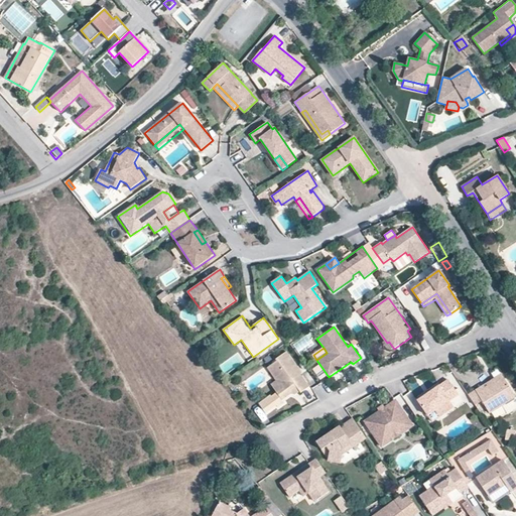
[(310,387),(301,374),(302,373),(287,352),(276,359),(277,361),(268,368),(277,381),(283,389),(277,393),(272,396),(271,395),(259,403),(266,413),(277,405),(279,407),(285,403),(283,400),(291,394),(292,389),(296,386),(300,391),(301,393),(310,387)]
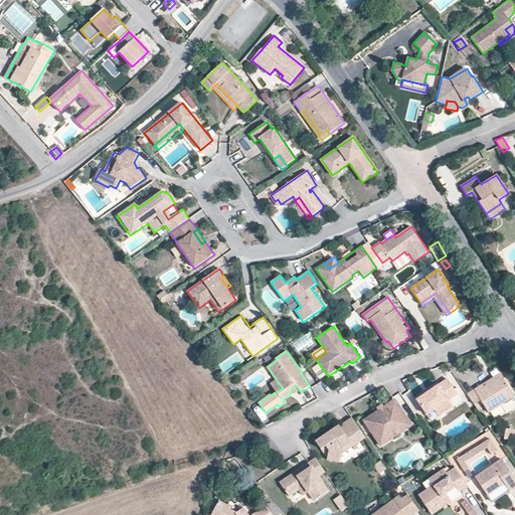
[(375,363),(372,359),(366,363),(369,367),(375,363)]
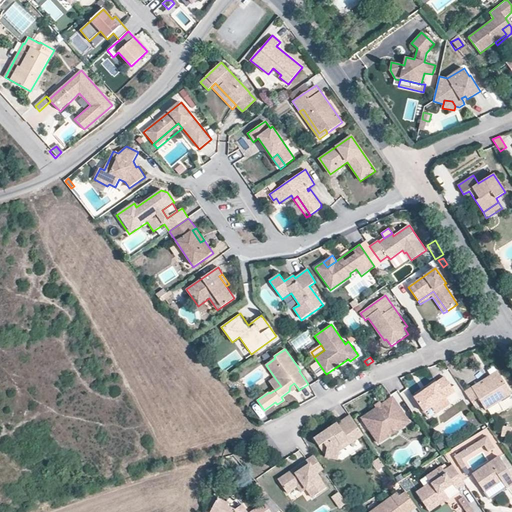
[(474,392),(500,376),(497,371),(471,387),(474,392)]
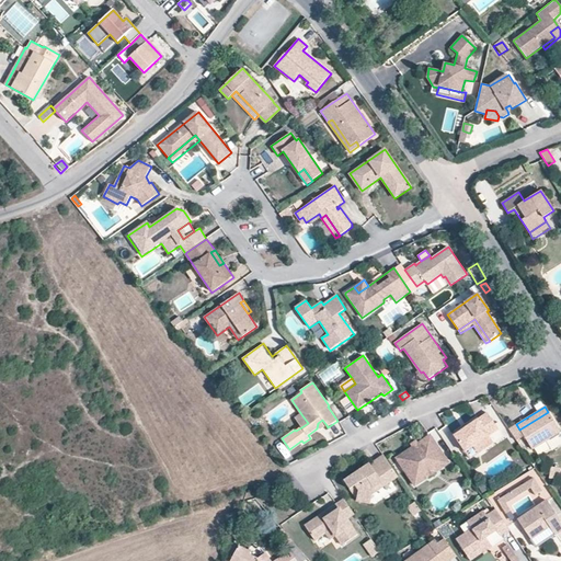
[(499,428),(488,412),(455,433),(467,450),(499,428)]
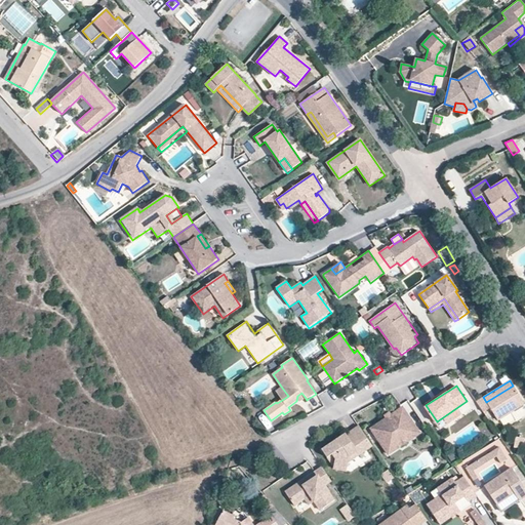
[(524,405),(513,386),(486,402),(483,397),(476,402),(483,412),(490,408),(498,421),(512,413),(524,405)]
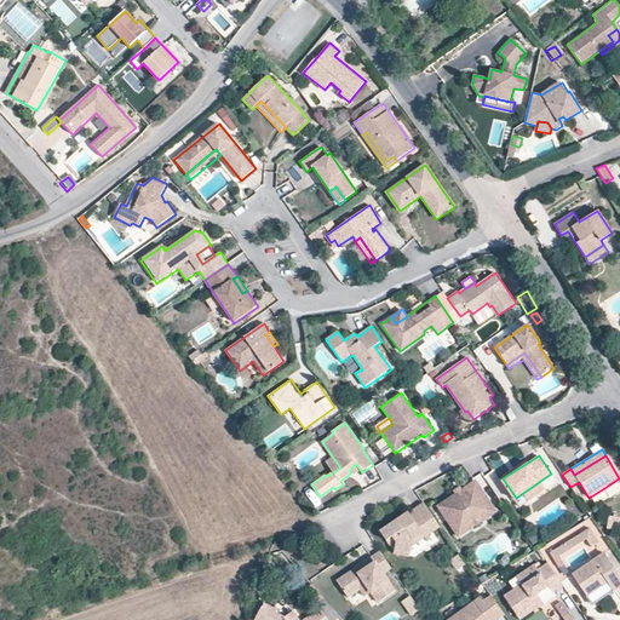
[(340,468),(333,458),(327,463),(333,472),(340,468)]
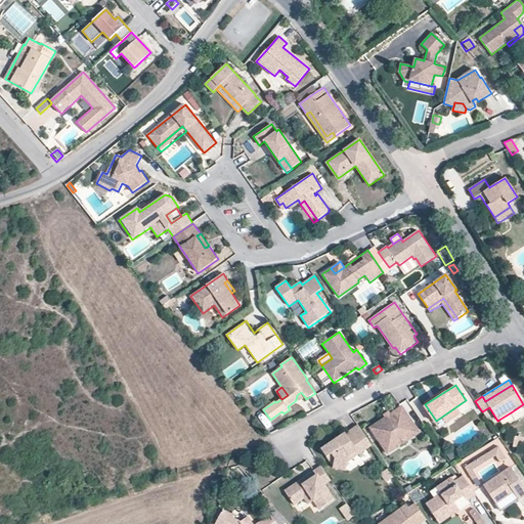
[(300,400),(305,397),(301,392),(297,395),(296,400),(300,400)]
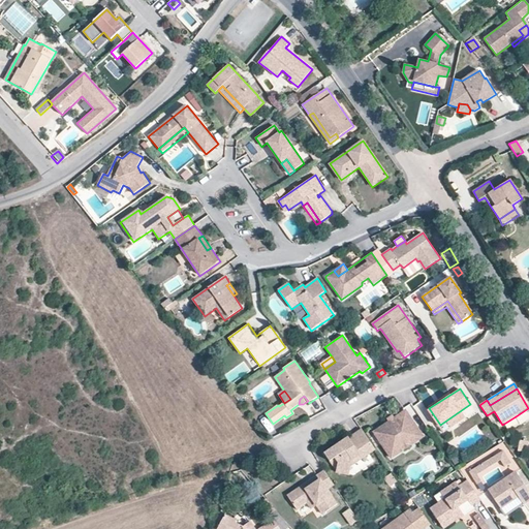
[(450,417),(456,424),(475,410),(470,404),(450,417)]
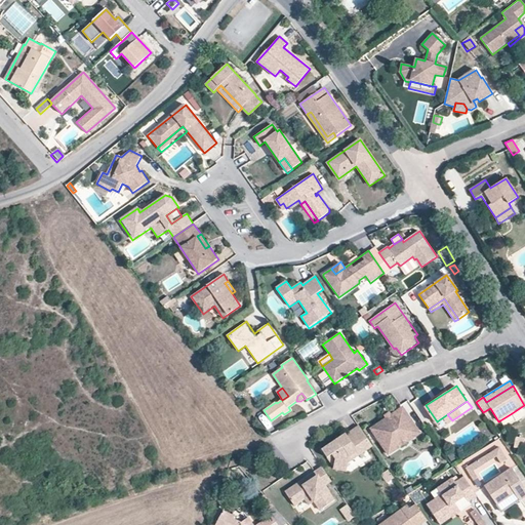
[(524,416),(524,405),(512,413),(517,421),(524,416)]
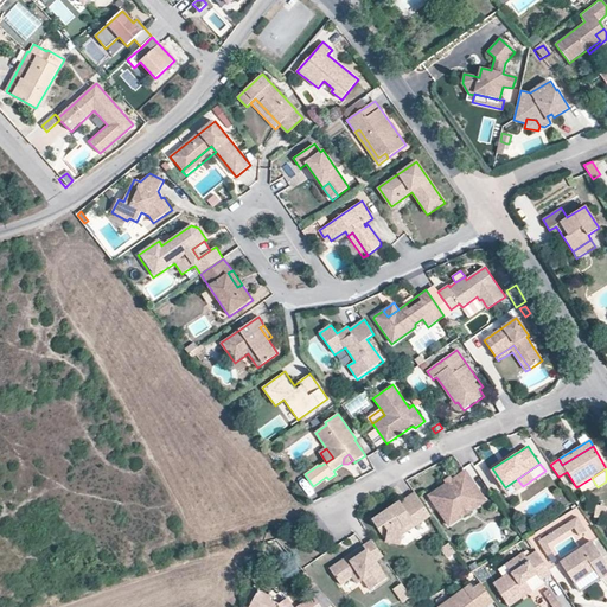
[(474,484),(466,471),(430,496),(438,508),(441,505),(449,517),(479,497),(472,485),(474,484)]
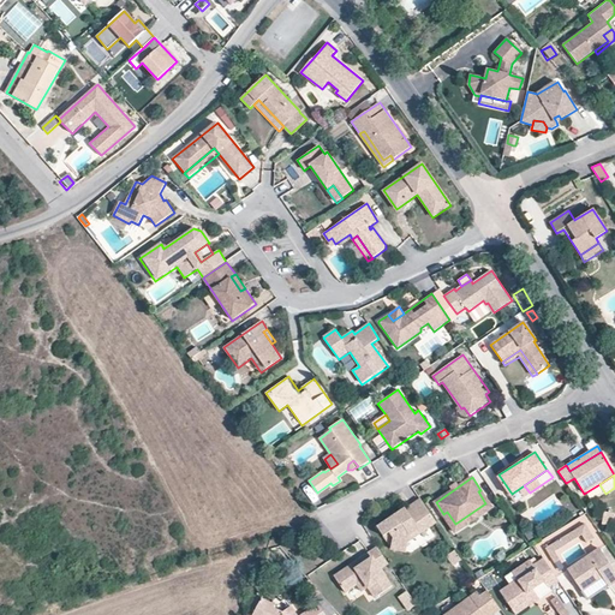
[(455,532),(493,507),(481,490),(478,491),(485,503),(455,524),(447,512),(443,514),(455,532)]
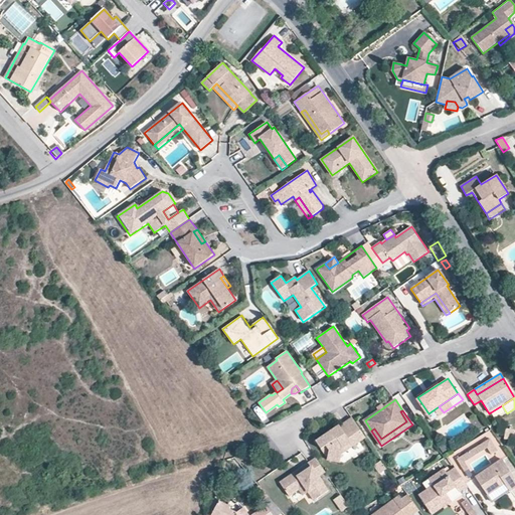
[(341,454),(365,438),(352,417),(316,441),(322,450),(327,446),(330,451),(329,458),(341,459),(341,454)]
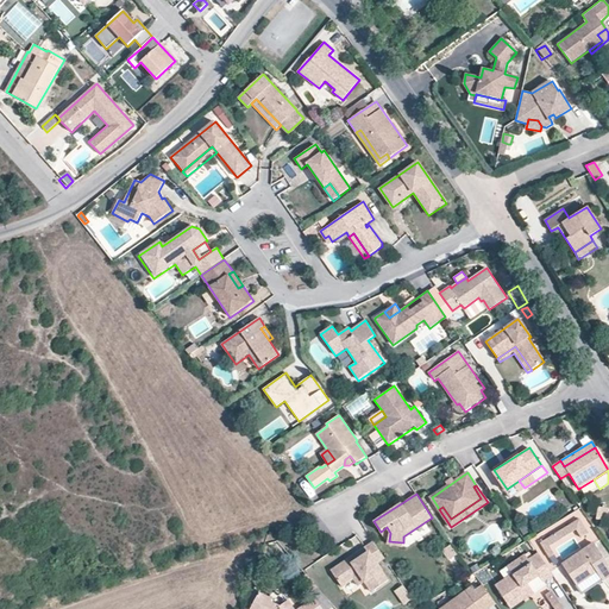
[(607,521),(608,509),(597,507),(596,520),(607,521)]
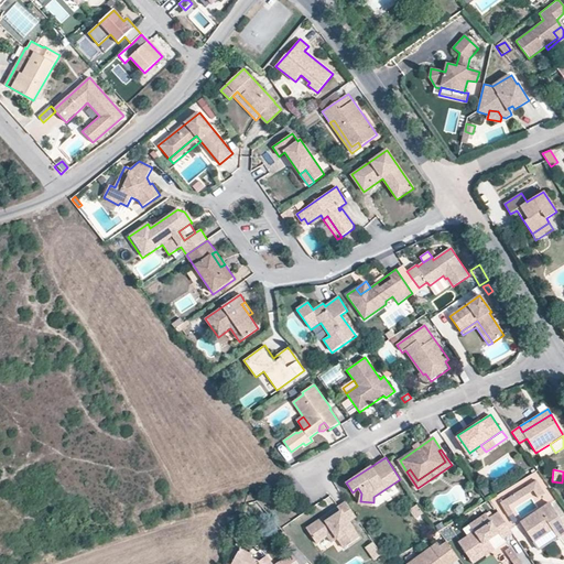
[(537,480),(506,500),(509,506),(534,490),(539,497),(544,494),(537,480)]
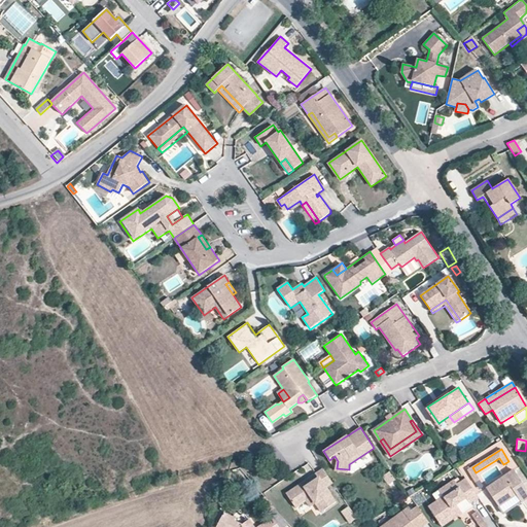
[(476,472),(472,467),(468,469),(476,482),(480,480),(476,472)]
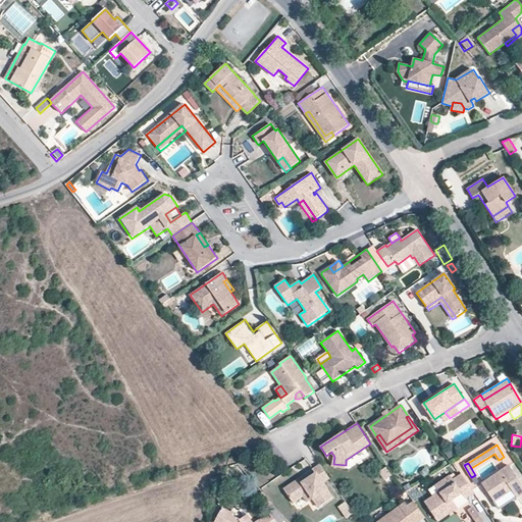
[(333,498),(322,483),(329,478),(320,465),(283,489),(294,504),(305,497),(309,503),(314,500),(319,507),(333,498)]
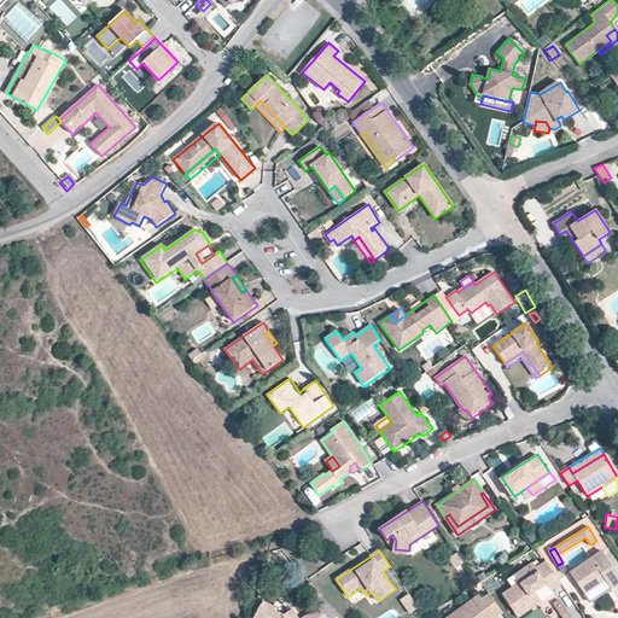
[(617,583),(617,571),(604,551),(571,571),(587,594),(608,579),(613,587),(617,583)]
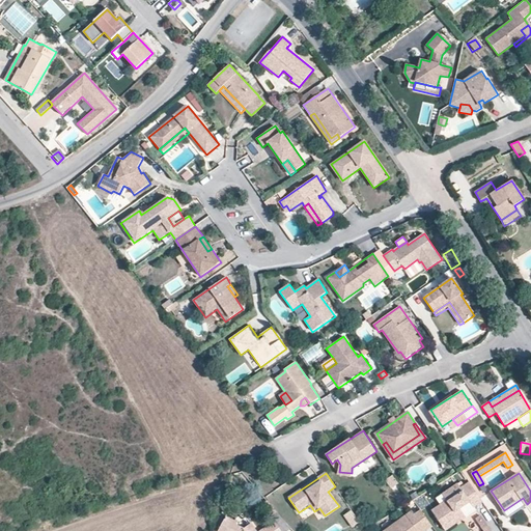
[(394,475),(386,479),(392,490),(399,485),(394,475)]
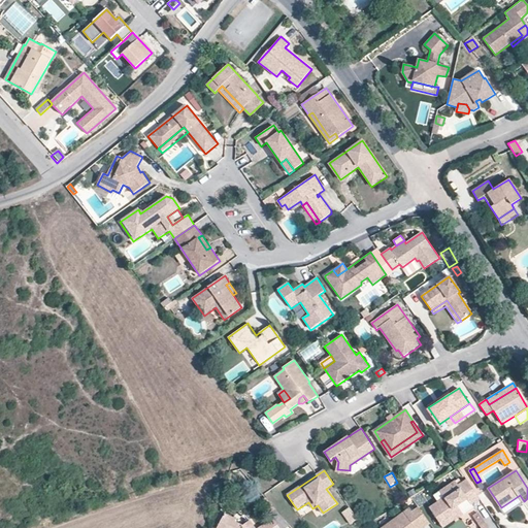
[(460,510),(457,505),(467,499),(471,505),(480,499),(467,481),(458,486),(455,482),(440,492),(444,498),(430,508),(440,525),(460,510)]
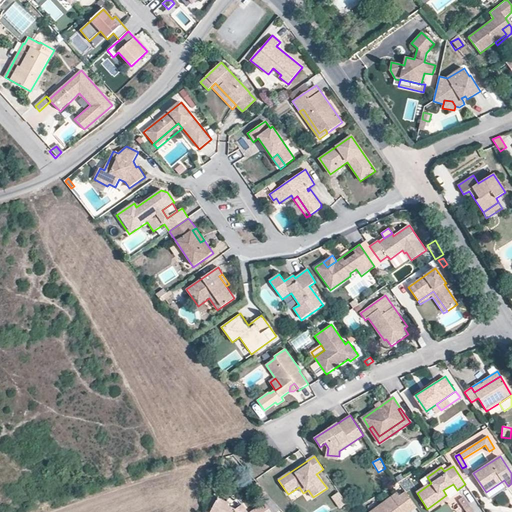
[(267,494),(261,488),(256,493),(261,499),(267,494)]
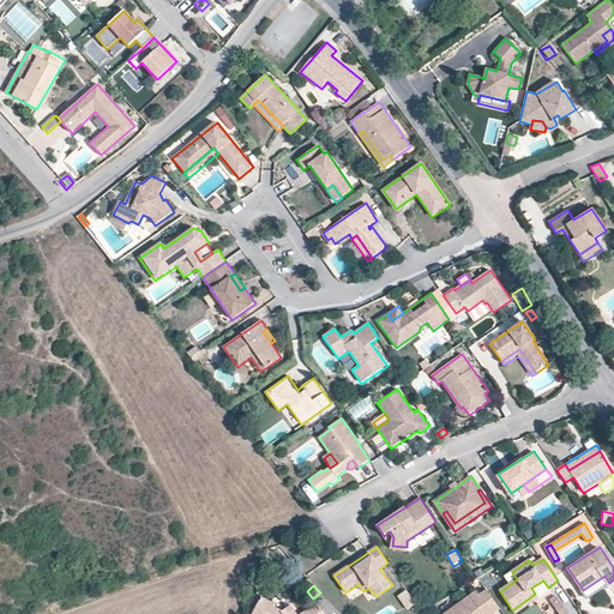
[(415,603),(407,590),(397,597),(405,609),(415,603)]
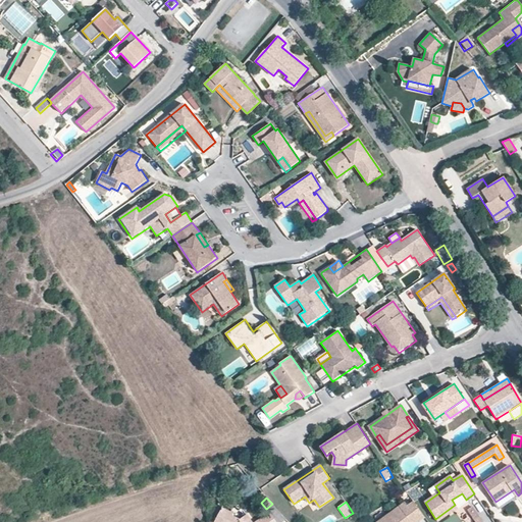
[(418,521),(425,518),(416,505),(409,509),(407,507),(404,502),(374,521),(418,521)]
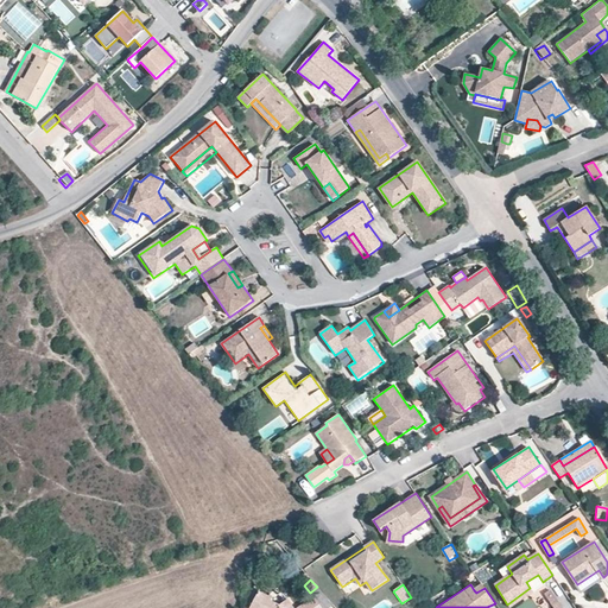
[(511,607),(533,593),(530,588),(507,605),(511,607)]
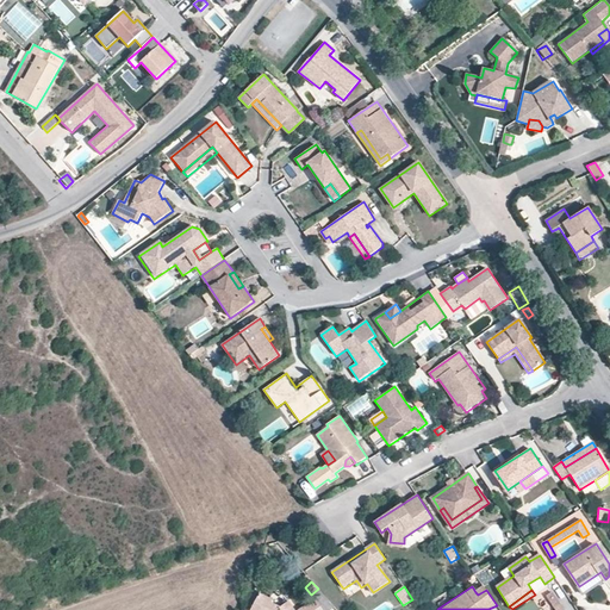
[(564,609),(553,592),(547,597),(555,609),(564,609)]
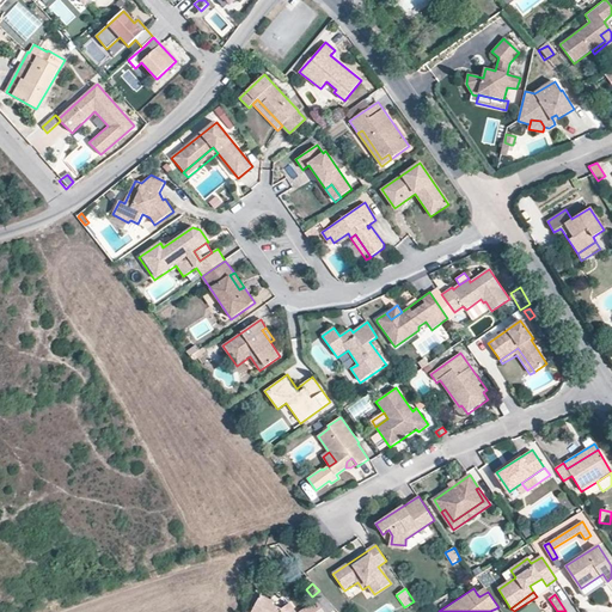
[(324,611),(317,601),(300,611),(295,611),(289,604),(281,610),(271,606),(274,603),(261,595),(252,610),(256,611),(324,611)]
